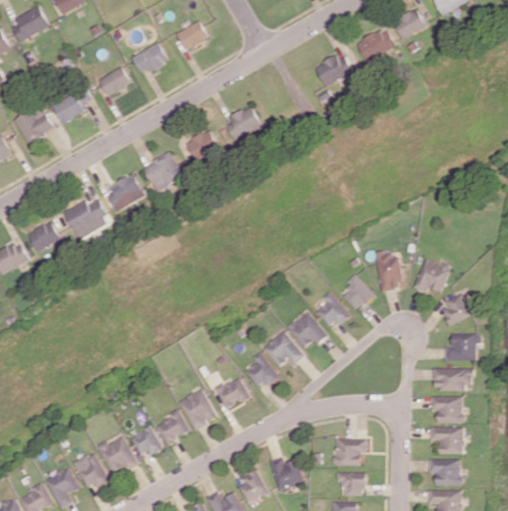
[(51,0),(58,14),(82,2),(80,0),(51,0)]
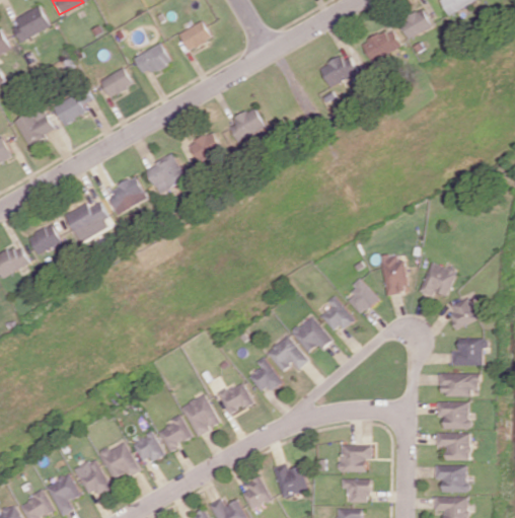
[(438,0),(444,14),(476,1),(475,0),(438,0)]
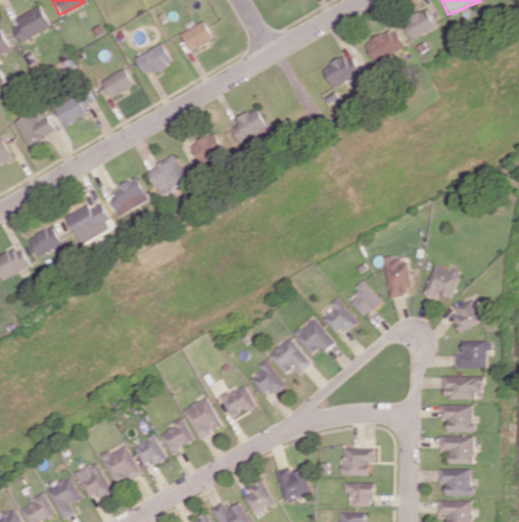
[(17,43),(47,27),(36,5),(12,18),(15,25),(9,28),(17,43)]
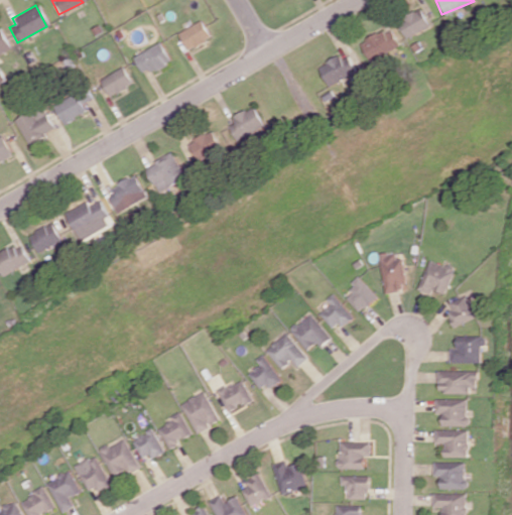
[(427,27),(419,10),(395,21),(403,38),(427,27)]
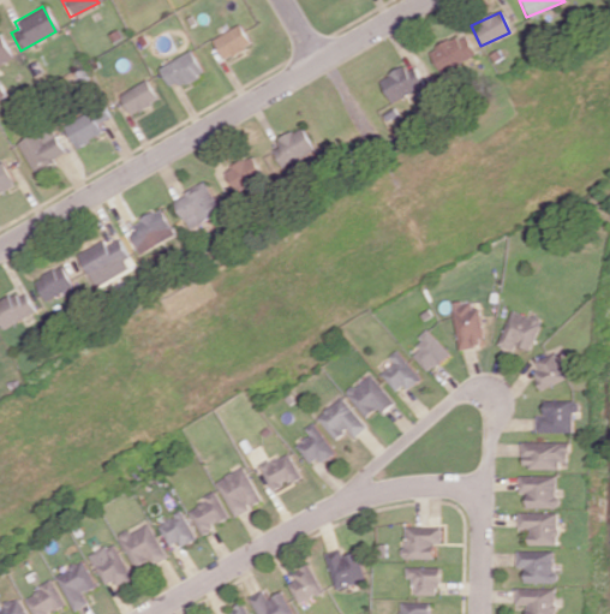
[(211,39),(221,60),(250,47),(240,25),(211,39)]
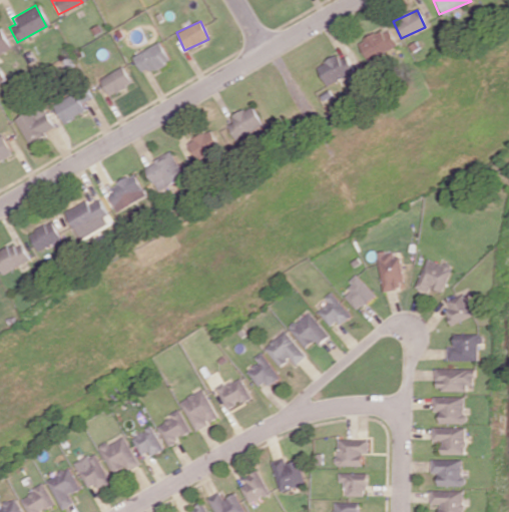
[(356,43),(366,62),(395,47),(385,27),(356,43)]
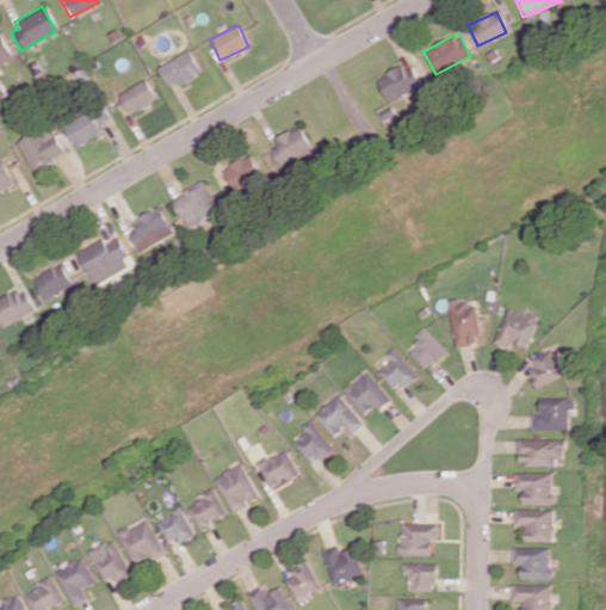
[(201,72),(189,50),(155,67),(167,90),(201,72)]
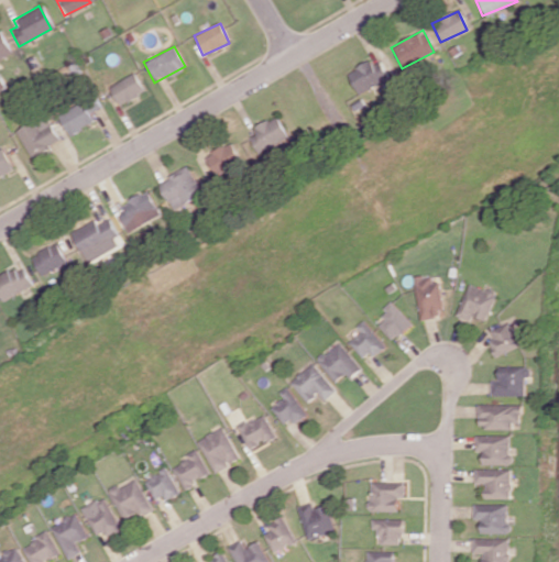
[(355,95),(386,78),(377,62),(370,66),(368,61),(344,73),(355,95)]
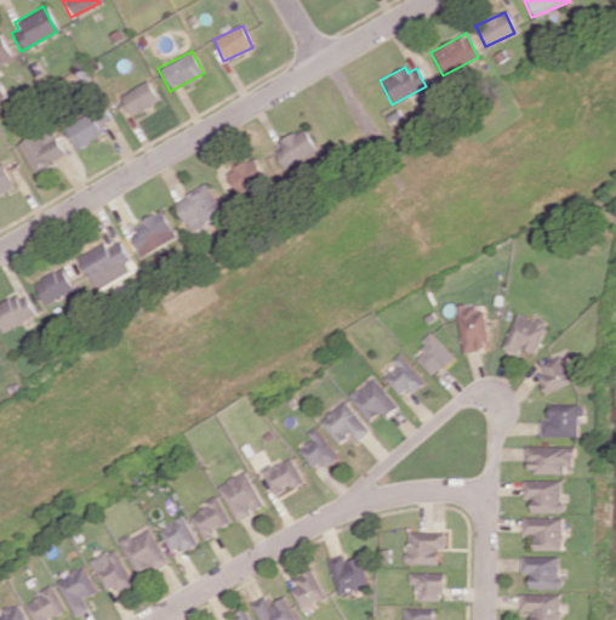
[(118,96),(129,117),(157,101),(146,80),(118,96)]
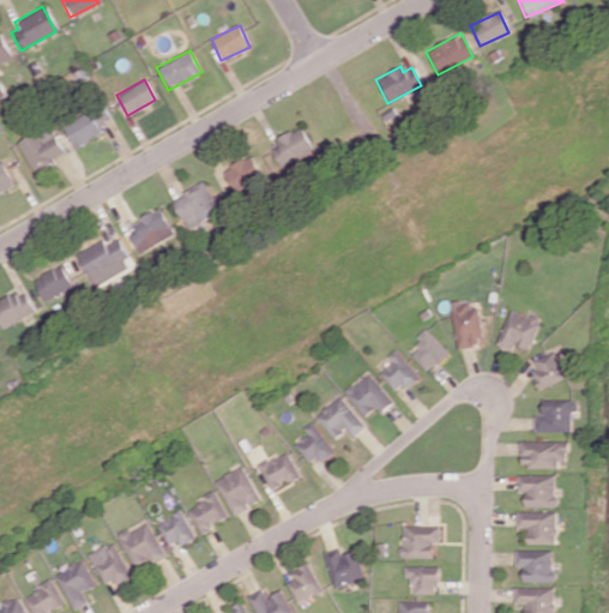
[(73,149),(100,132),(95,125),(107,118),(98,104),(60,127),(73,149)]
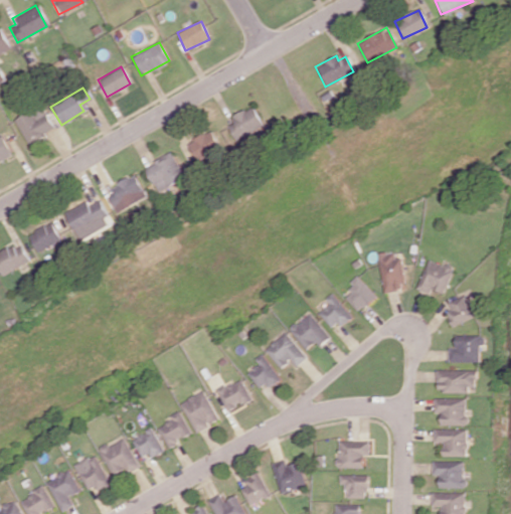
[(53,130),(39,106),(13,121),(26,145),(53,130)]
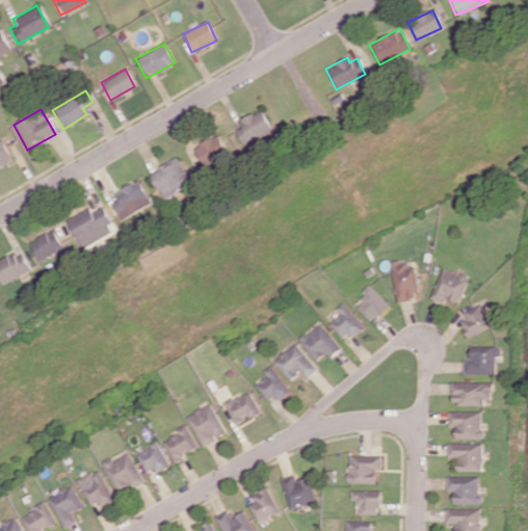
[(232,130),(241,145),(270,129),(258,109),(237,122),(239,126),(232,130)]
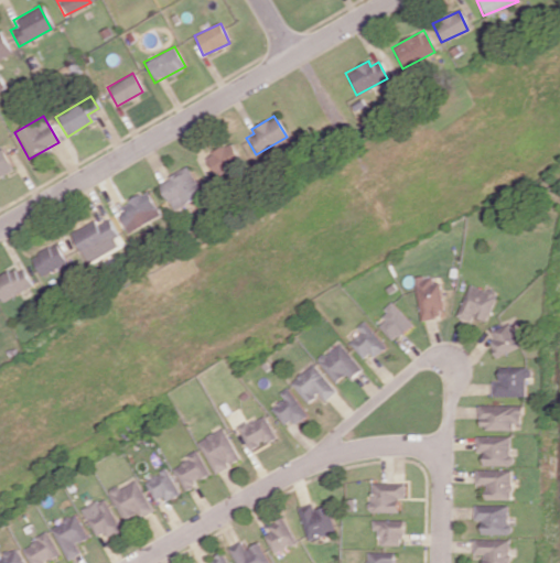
[(203,157),(212,175),(238,163),(229,143),(203,157)]
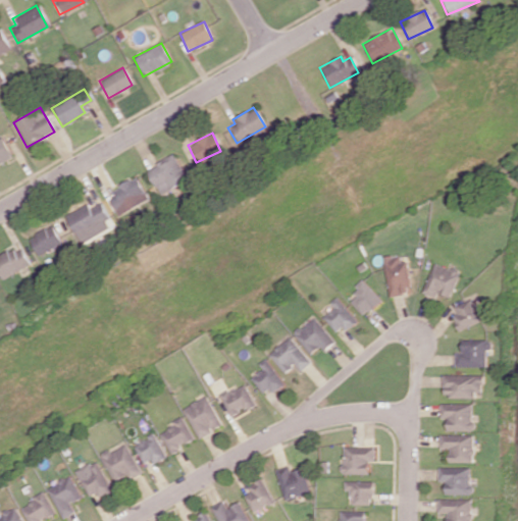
[(0,162),(10,158),(1,138),(0,138),(0,162)]
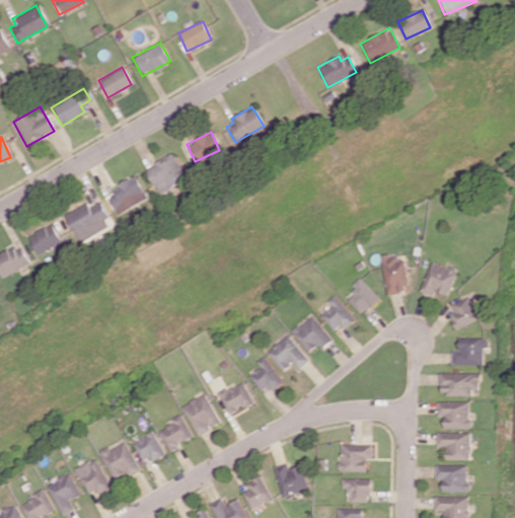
[(157,194),(184,179),(170,154),(143,168),(157,194)]
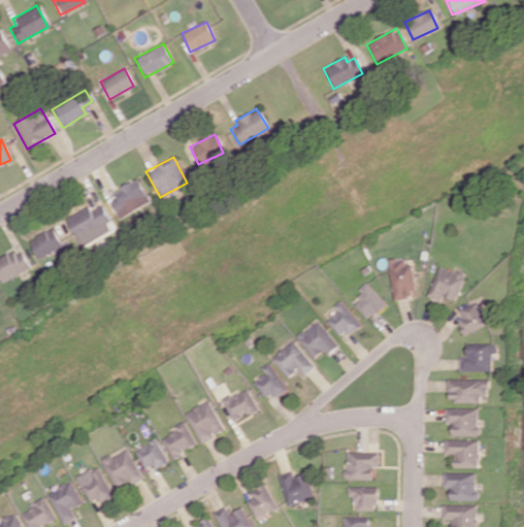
[(149,200),(135,178),(110,193),(115,199),(108,202),(119,220),(149,200)]
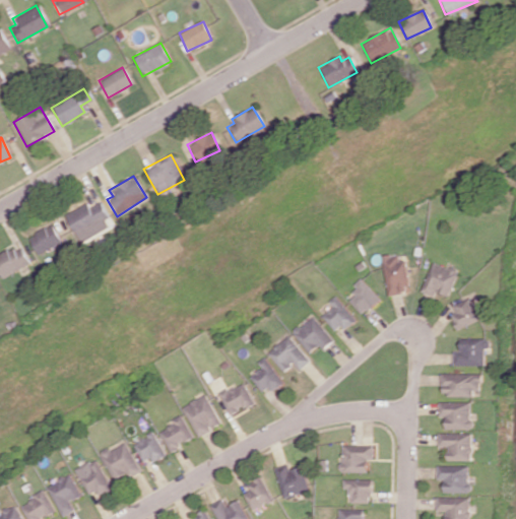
[(63,215),(79,244),(112,225),(99,202),(87,208),(84,203),(63,215)]
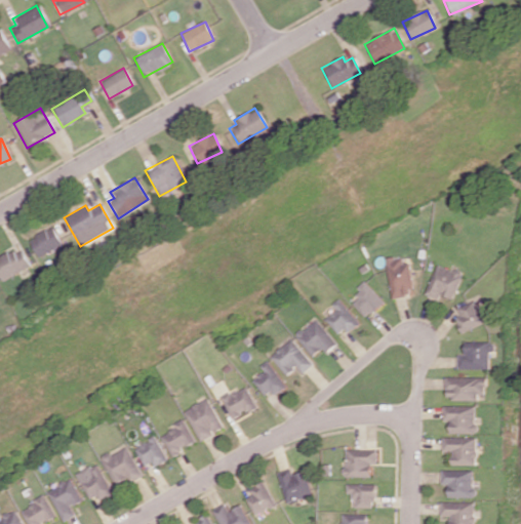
[(37,258),(61,245),(50,227),(27,240),(37,258)]
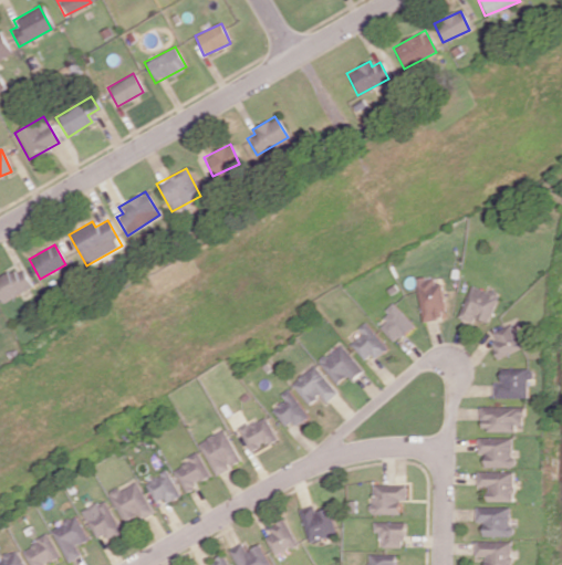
[(21,268),(0,276),(0,302),(31,288),(21,268)]
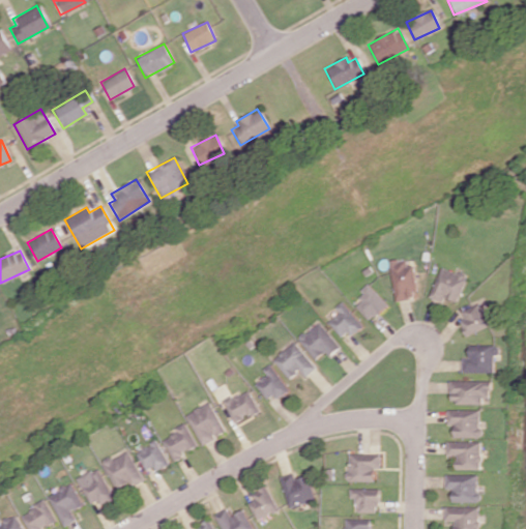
[(385,262),(392,302),(414,298),(407,258),(385,262)]
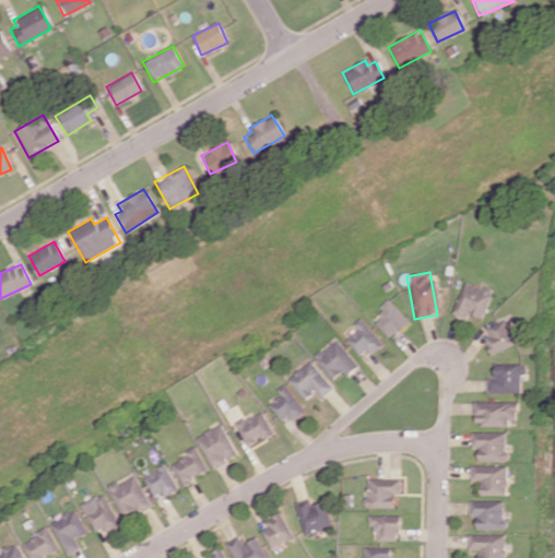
[(450,315),(463,319),(465,313),(480,319),(488,292),(461,282),(450,315)]
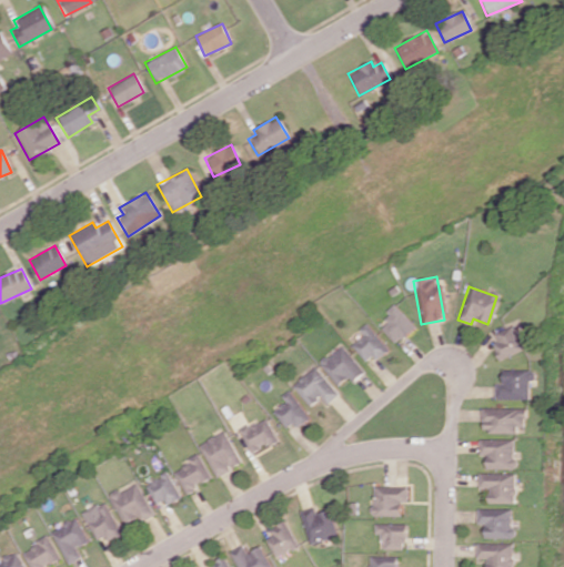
[(378,328),(393,345),(412,327),(391,304),(380,313),(386,321),(378,328)]
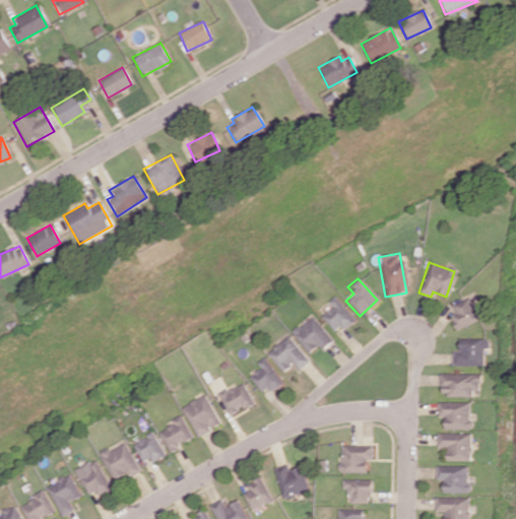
[(449,315),(452,328),(475,322),(469,299),(450,305),(453,314),(449,315)]
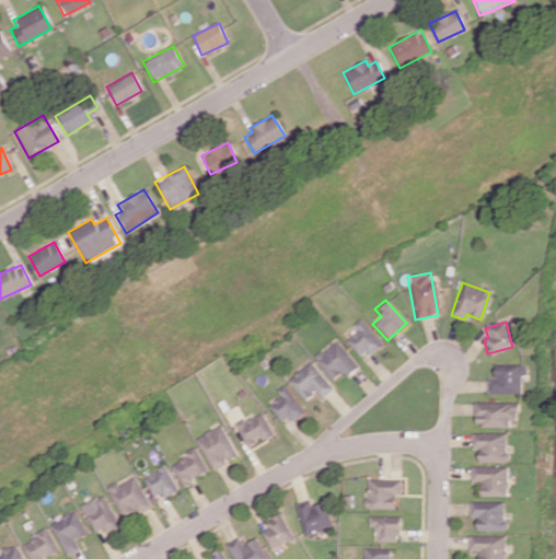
[(342,339),(361,360),(379,342),(361,323),(342,339)]
